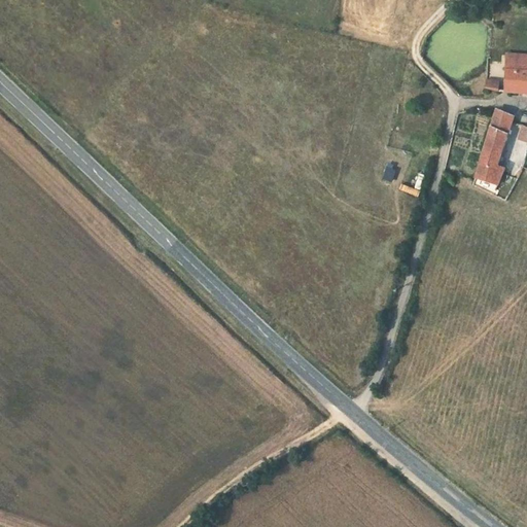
[(526,56),(507,55),(507,92),(526,94),(526,56)]
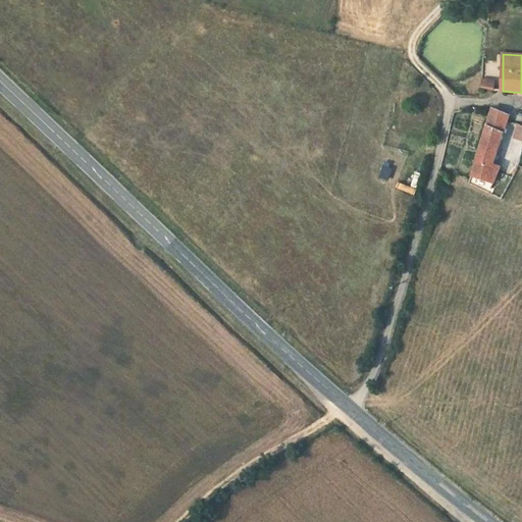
[(494,81),(482,80),(481,90),(493,91),(494,81)]
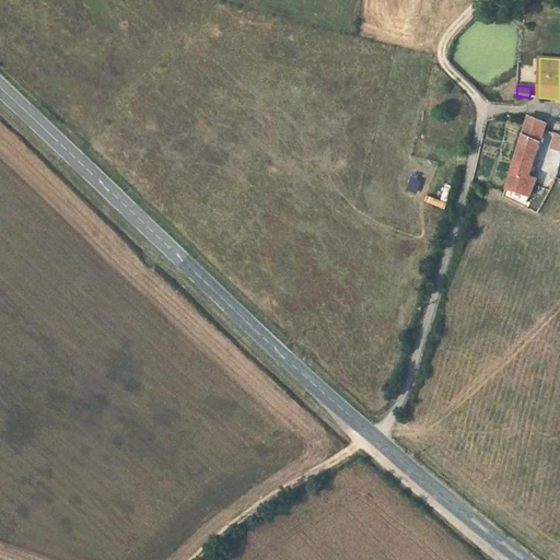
[(544,126),(528,120),(524,133),(539,138),(544,126)]
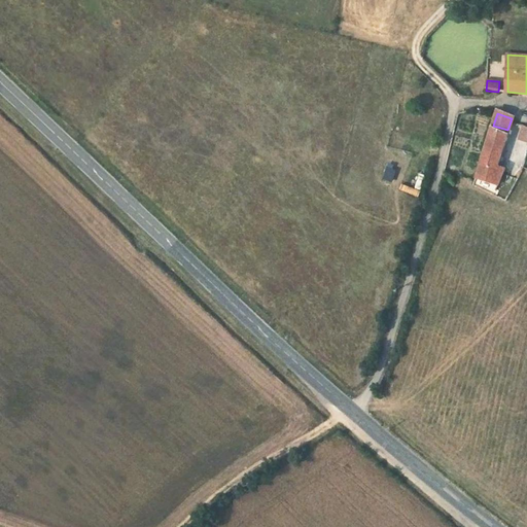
[(526,127),(523,125),(518,140),(526,142),(526,127)]
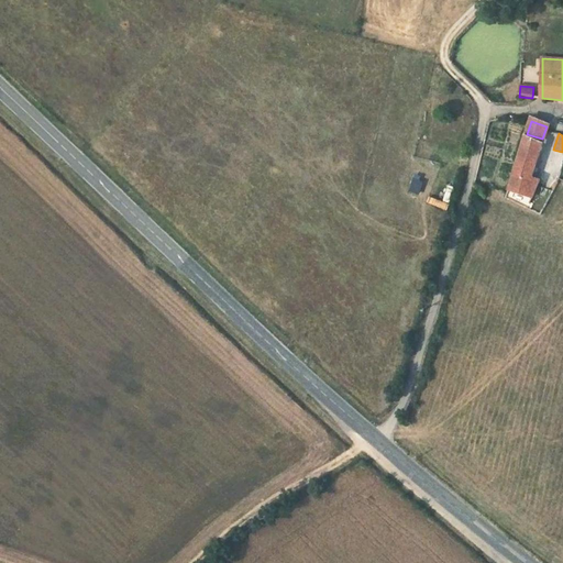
[(529,178),(542,139),(527,134),(510,179),(527,185),(529,178)]
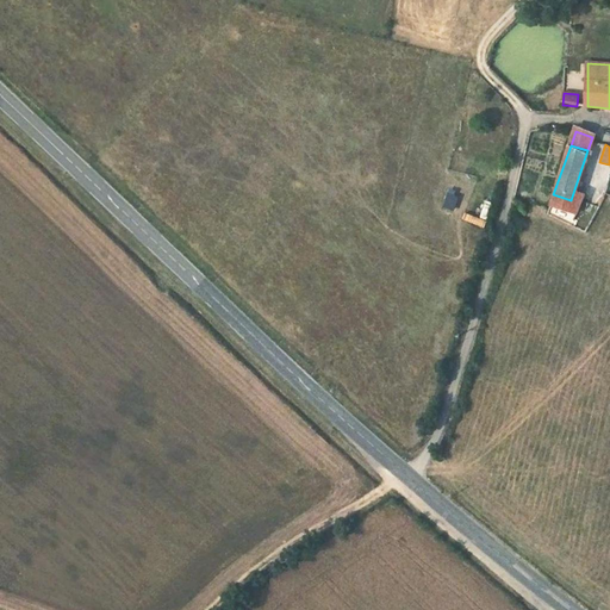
[(454,211),(459,192),(447,190),(442,207),(454,211)]
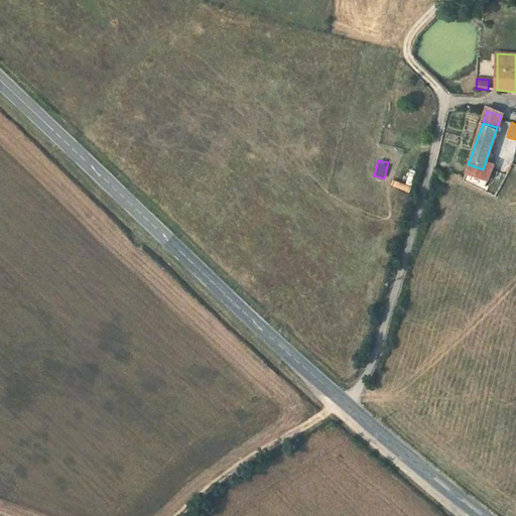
[(494,166),(485,163),(483,169),(492,172),(494,166)]
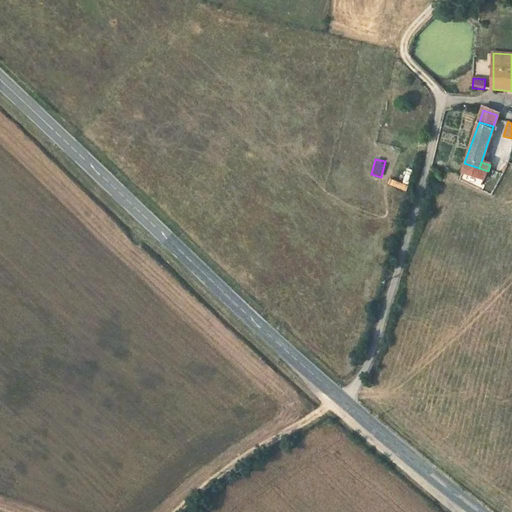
[(464,163),(461,173),(484,181),(488,171),(479,168),(464,163)]
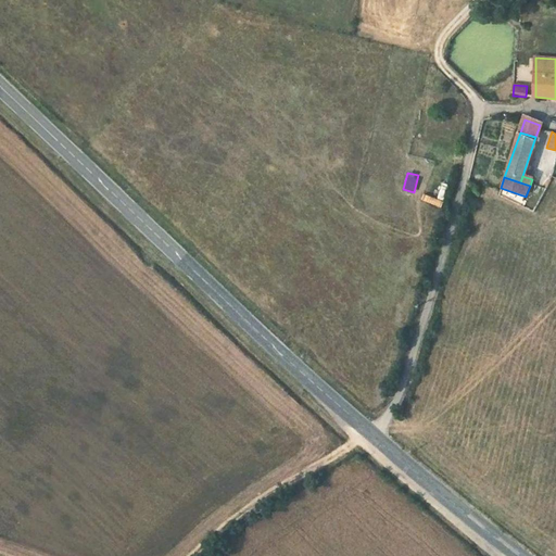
[(442,184),(437,197),(441,199),(447,186),(442,184)]
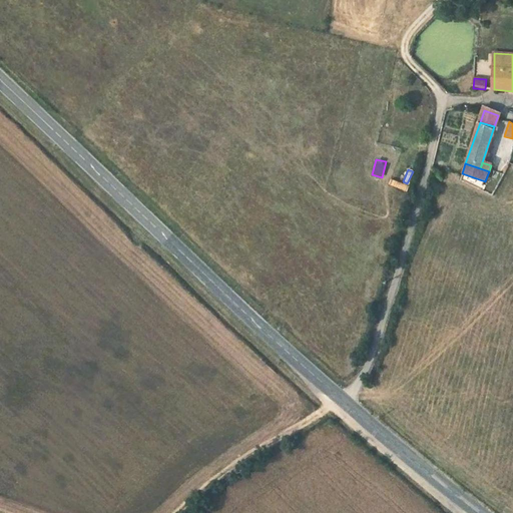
[(391,179),(389,185),(407,190),(408,184),(391,179)]
